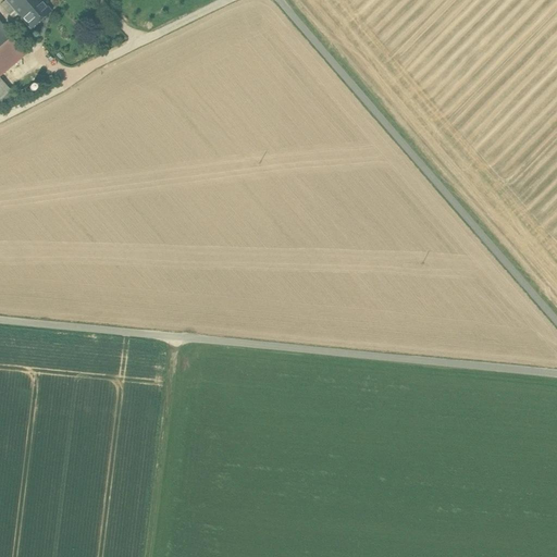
[(17,14),(5,0),(1,4),(13,19),(17,14)]
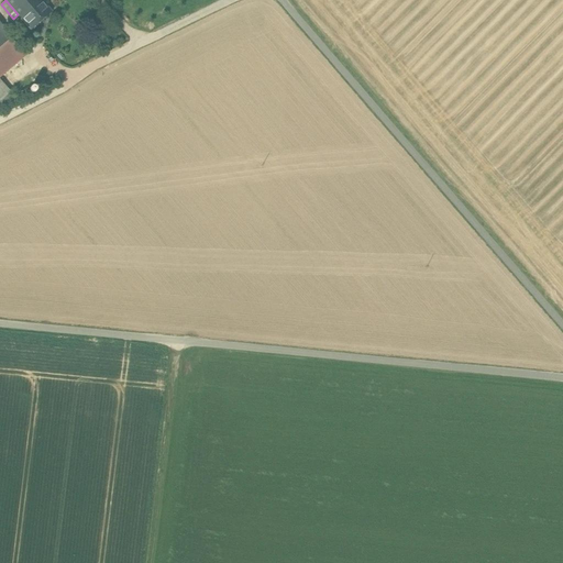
[(6,0),(18,14),(19,17),(37,0),(6,0)]
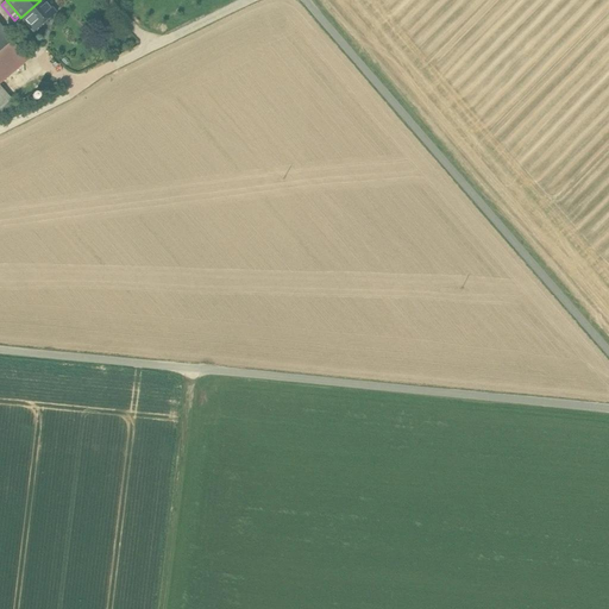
[(41,0),(20,18),(33,32),(56,13),(44,0),(41,0)]
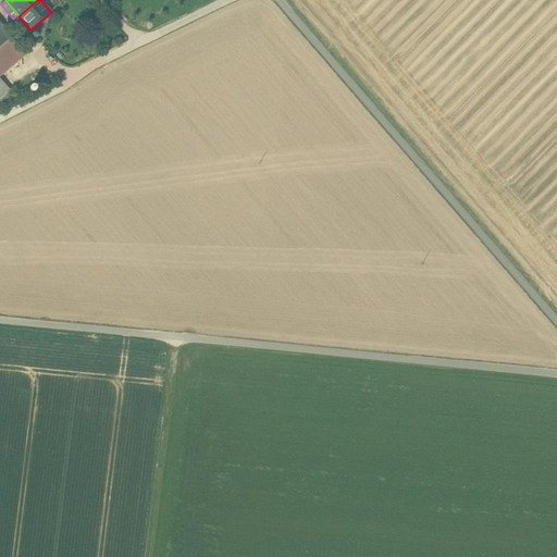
[(0,45),(10,37),(11,37),(0,24),(0,45)]
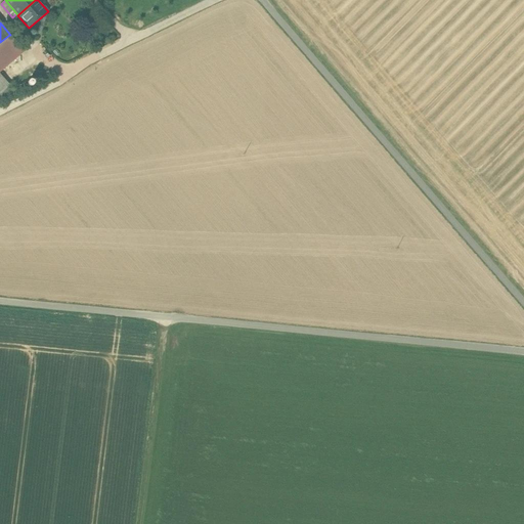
[(9,35),(0,42),(0,70),(24,51),(28,48),(24,43),(23,45),(19,42),(22,41),(14,32),(10,35),(9,35)]
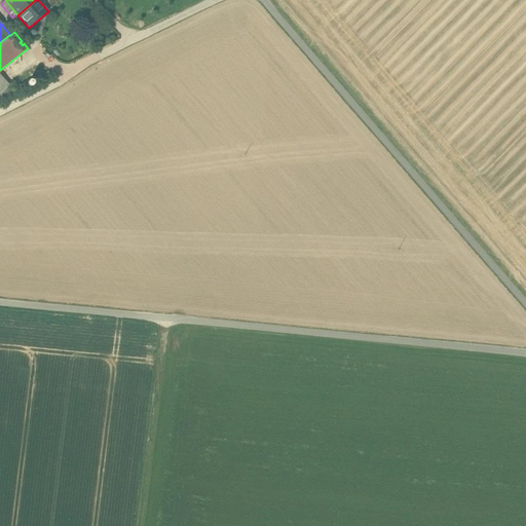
[(51,71),(34,79),(37,83),(53,75),(51,71)]
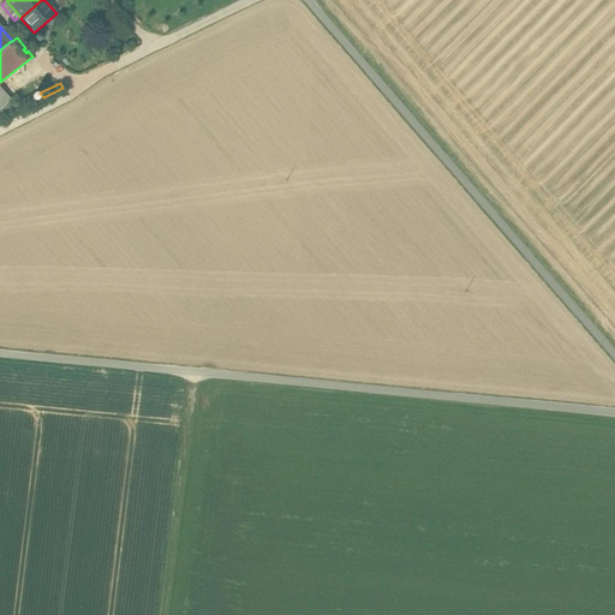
[(19,109),(0,88),(0,115),(3,119),(19,109)]
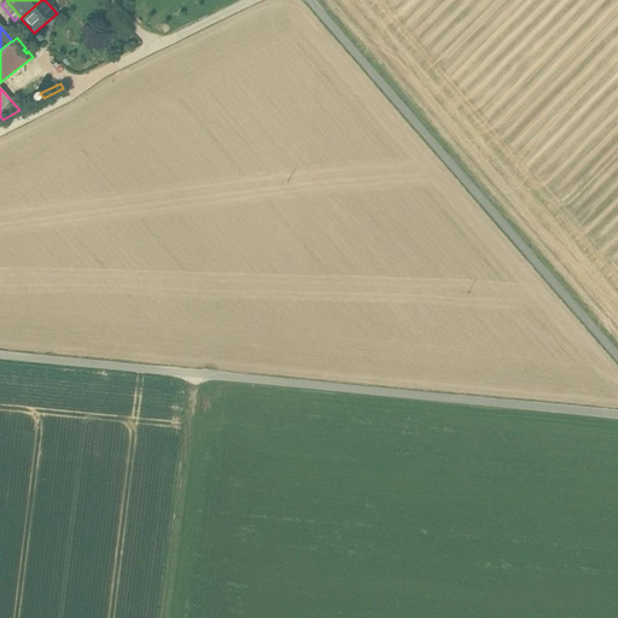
[(31,98),(24,101),(27,108),(35,104),(31,98)]
